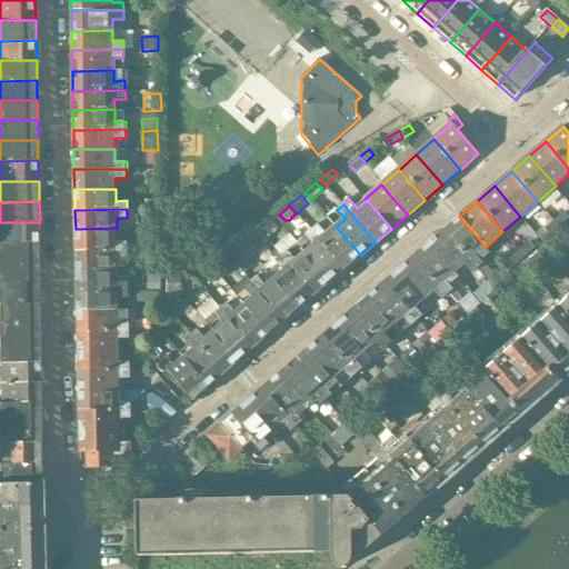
[(559,227),(568,219),(563,212),(555,221),(559,227)]
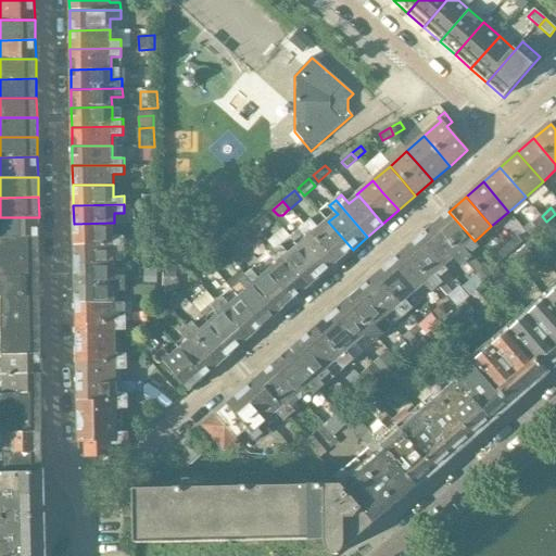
[(177,228),(177,211),(162,211),(163,228),(177,228)]
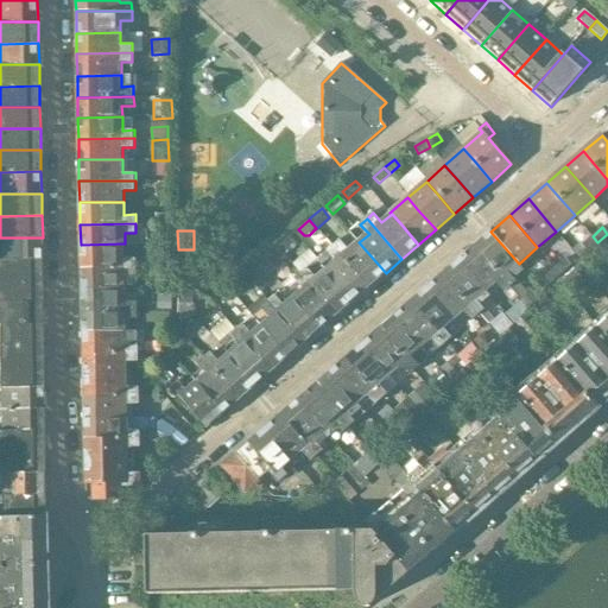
[(519,264),(491,232),(475,245),(511,286),(515,282),(508,273),(519,264)]
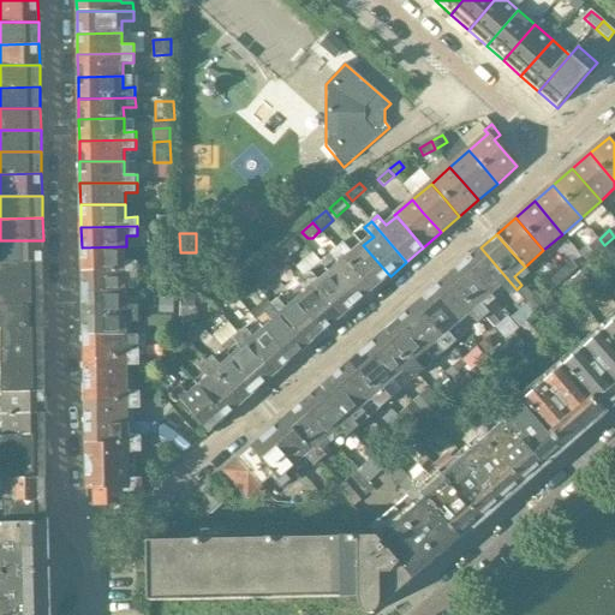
[(593,255),(604,245),(599,239),(589,248),(593,255)]
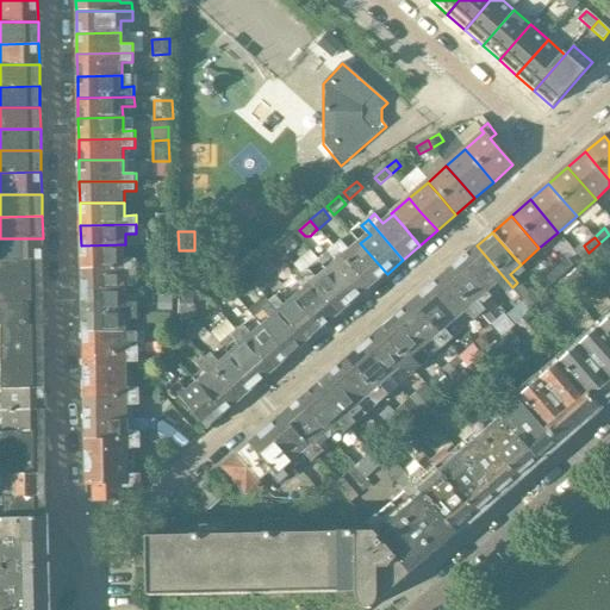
[(43,260),(43,238),(0,238),(0,253),(0,260),(43,260)]
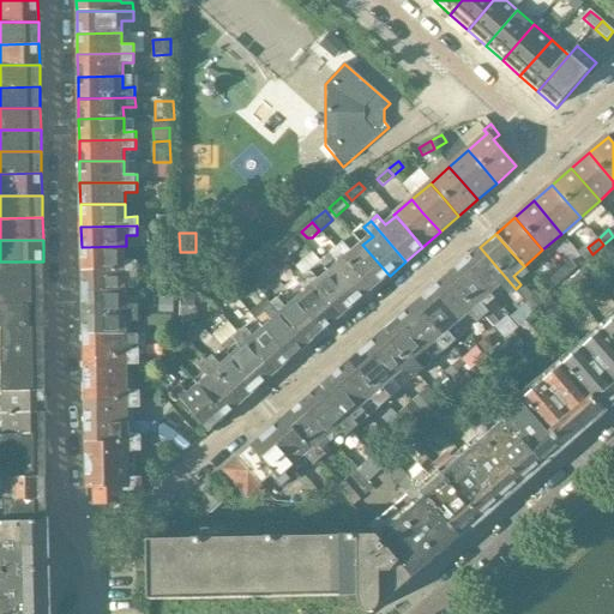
[(390,276),(362,245),(354,253),(345,244),(338,248),(374,289),(390,276)]
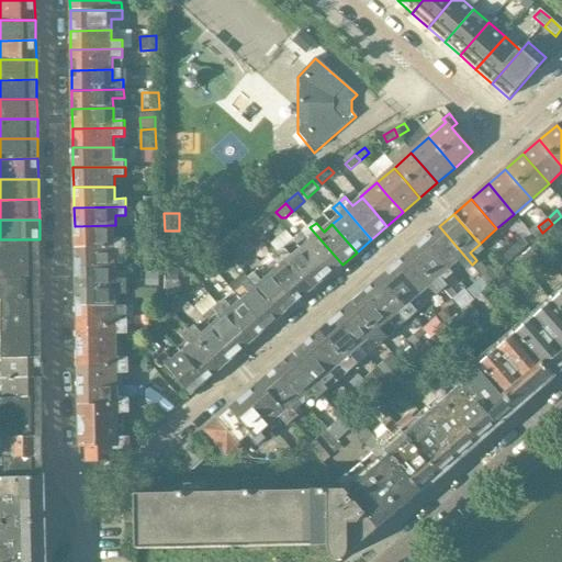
[(116,238),(115,225),(75,226),(75,246),(126,246),(126,237),(116,238)]
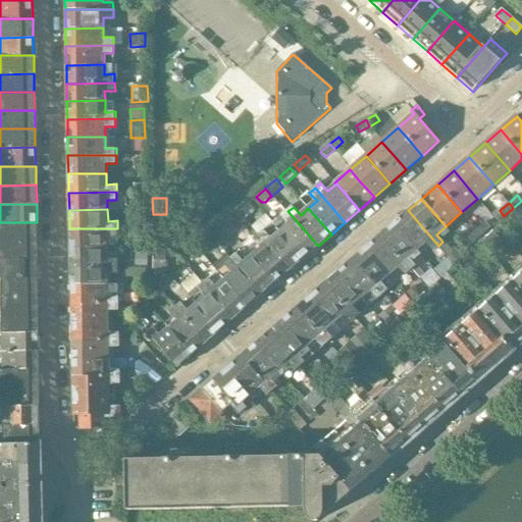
[(438,246),(408,210),(394,222),(418,251),(426,244),(433,251),(438,246)]
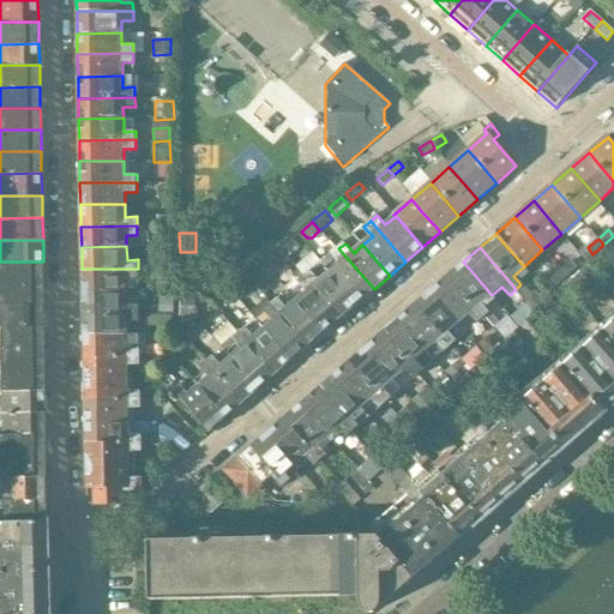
[(374,289),(338,248),(331,256),(339,265),(330,274),(338,284),(356,305),(374,289)]
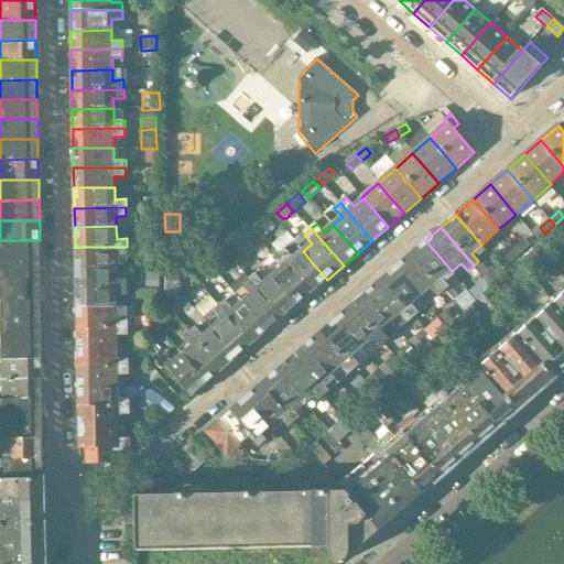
[(266,239),(259,231),(248,241),(253,249),(266,239)]
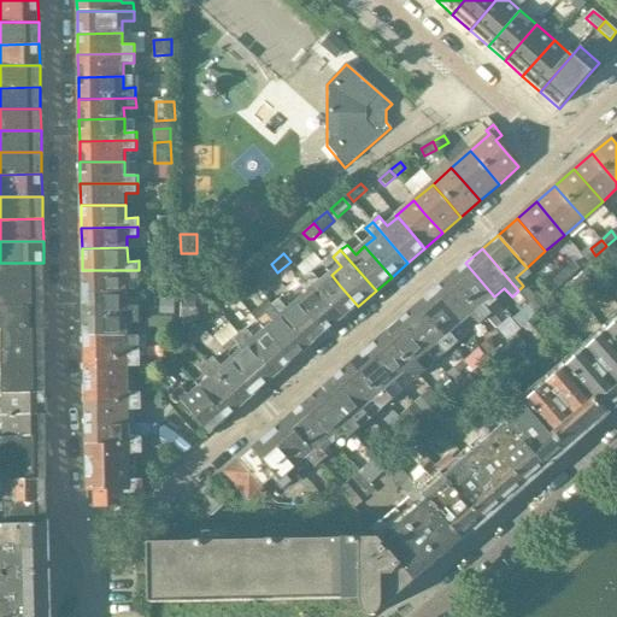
[(199,275),(198,256),(181,257),(182,276),(199,275)]
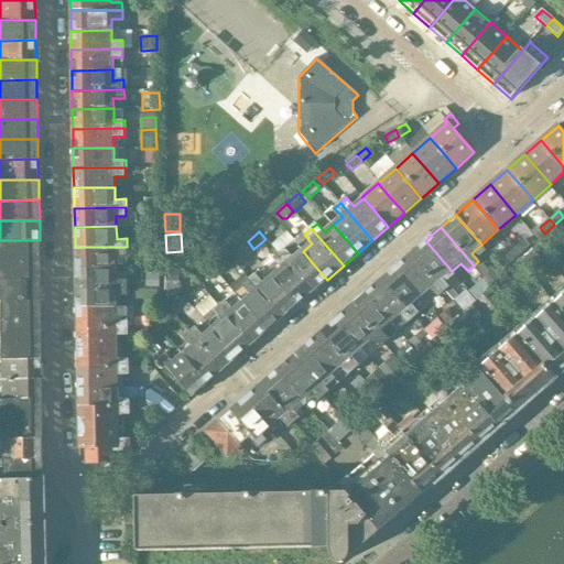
[(0,259),(40,259),(40,240),(0,240),(0,251),(0,250),(0,259)]
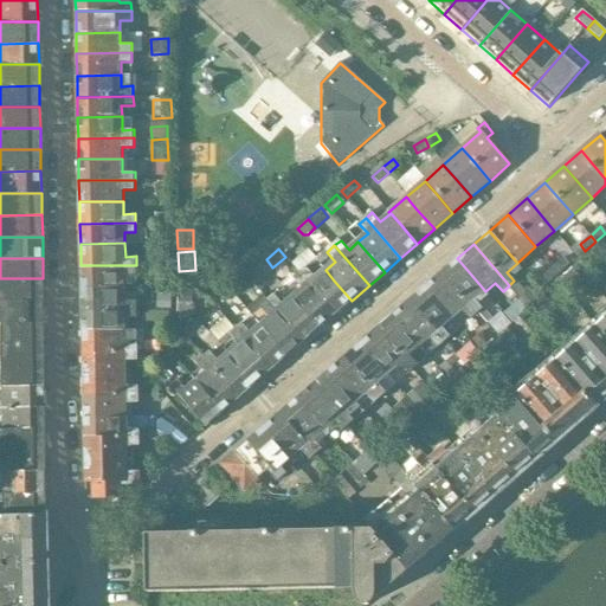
[(485,291),(457,258),(442,272),(477,314),(483,308),(476,300),(485,291)]
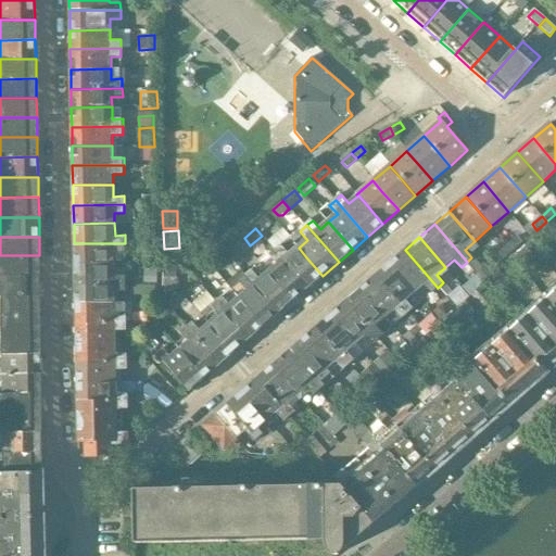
[(513,251),(522,242),(517,237),(508,245),(513,251)]
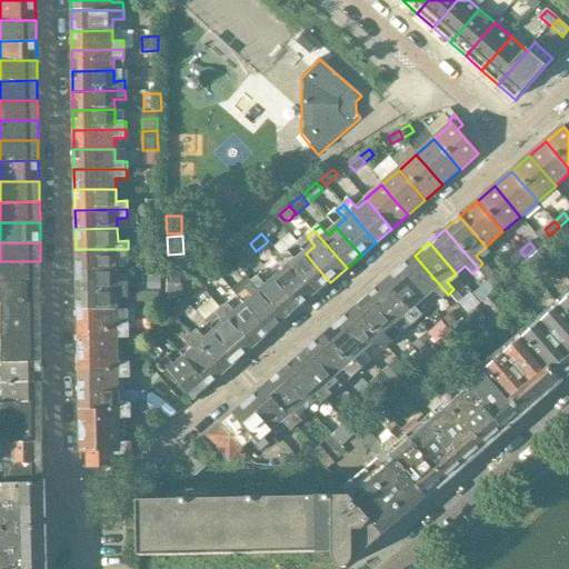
[(232,261),(241,253),(236,247),(227,255),(232,261)]
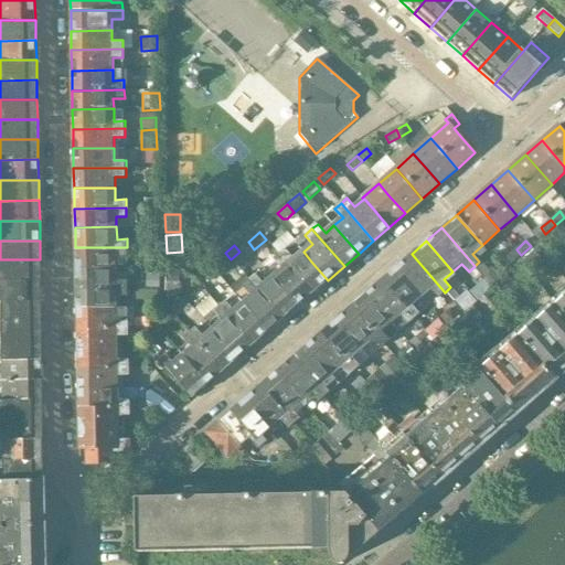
[(117,267),(117,256),(127,256),(127,247),(75,247),(75,268),(117,267)]
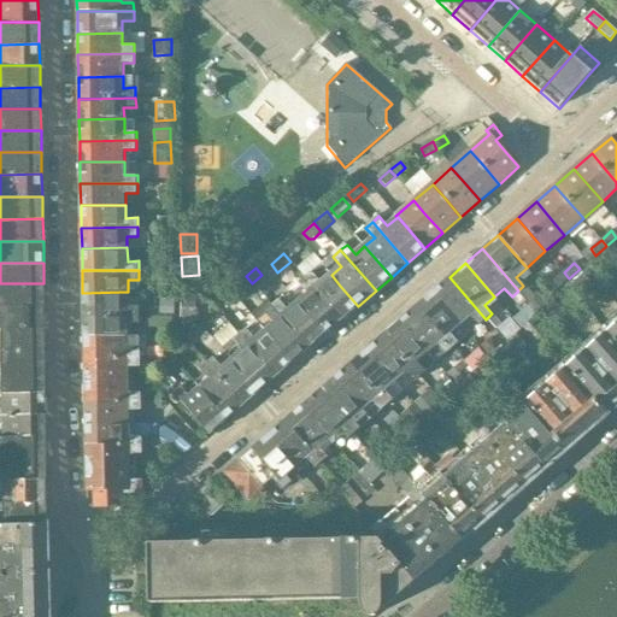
[(358,306),(340,286),(331,275),(322,283),(313,272),(307,277),(344,319),(358,306)]
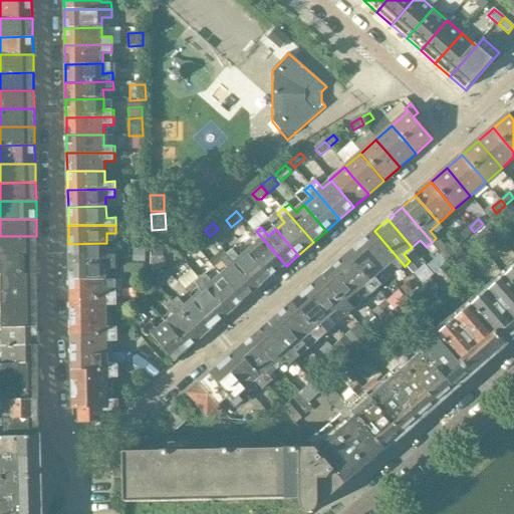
[(466,239),(474,232),(470,227),(461,234),(466,239)]
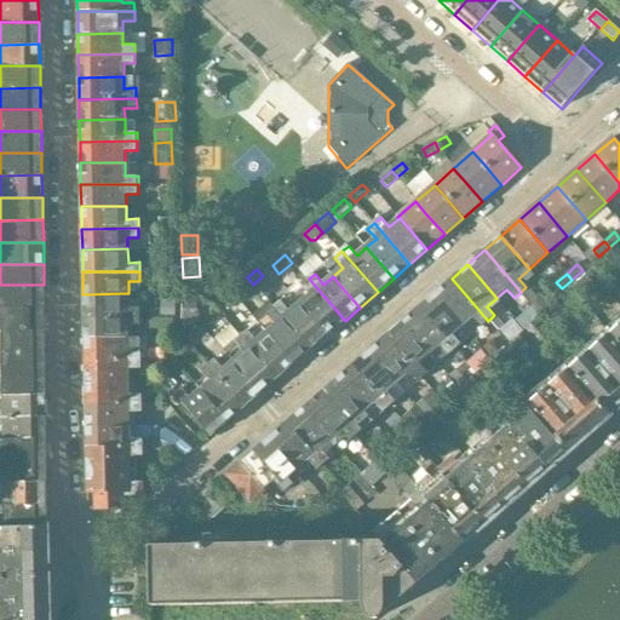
[(345,321),(309,279),(300,286),(309,297),(300,304),(310,314),(328,336),(345,321)]
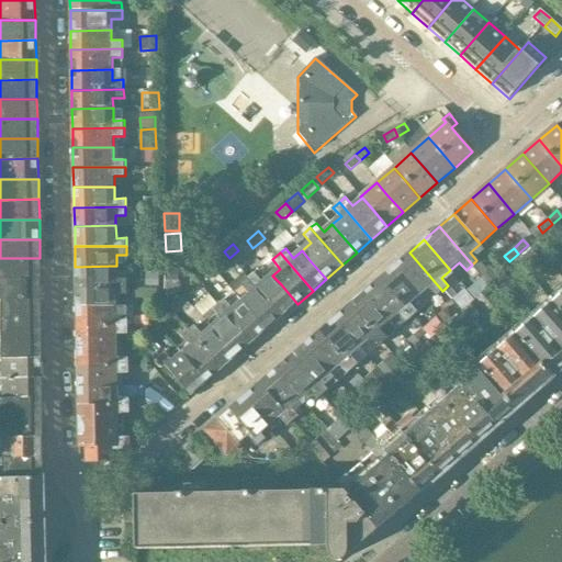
[(442,291),(409,253),(394,266),(420,295),(429,288),(436,295),(442,291)]
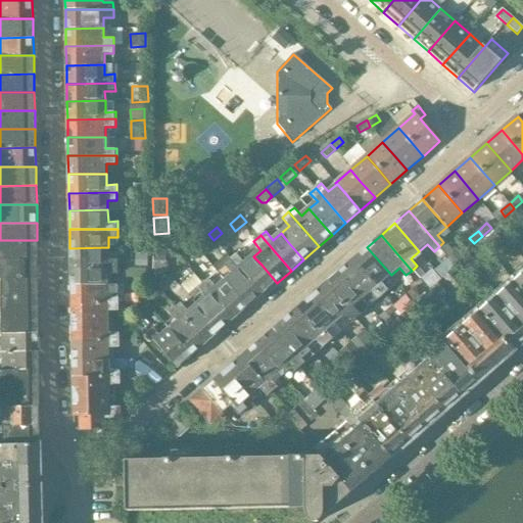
[(38,257),(37,240),(0,240),(0,247),(1,248),(1,258),(38,257)]
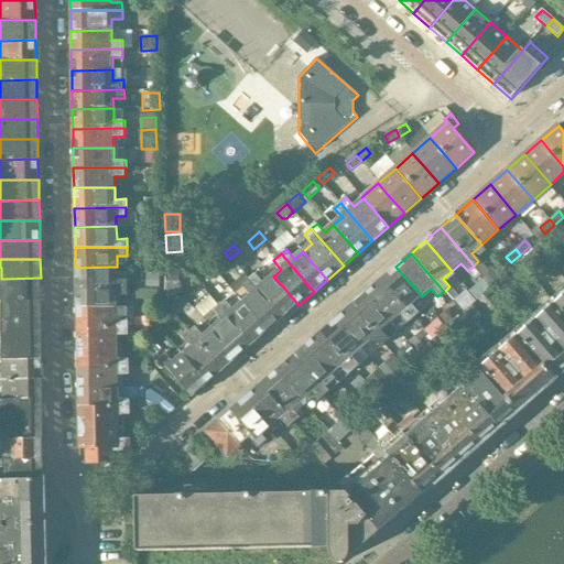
[(117,279),(117,267),(75,268),(76,286),(128,285),(128,279),(117,279)]
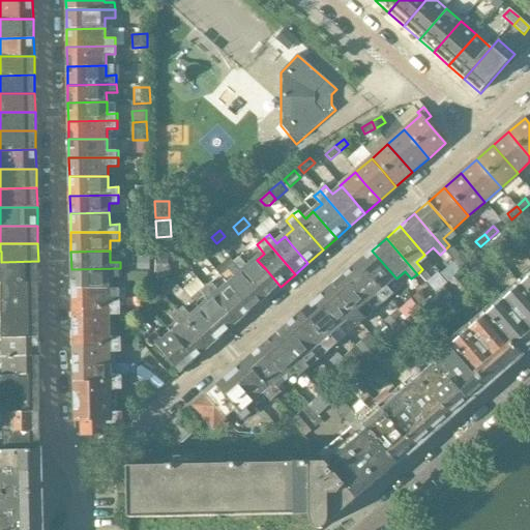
[(396,278),(372,251),(357,263),(388,298),(394,293),(388,287),(396,278)]
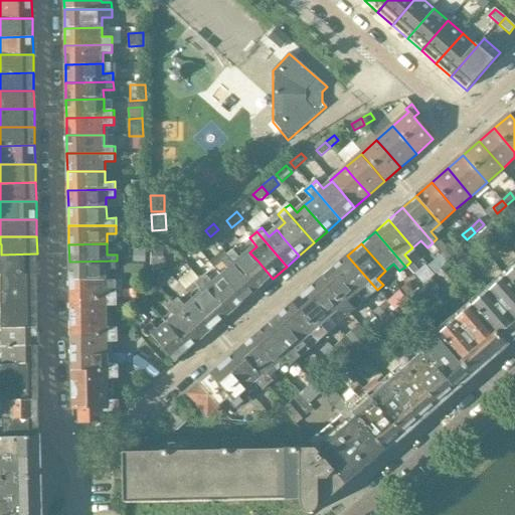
[(145,249),(133,249),(133,263),(145,263),(145,249)]
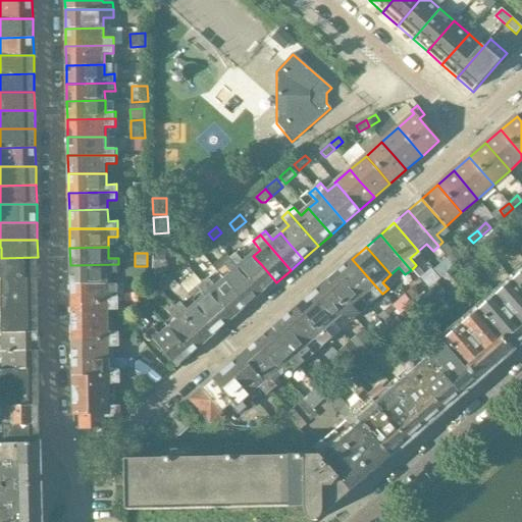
[(276,282),(261,264),(253,256),(246,262),(238,254),(231,259),(262,295),(276,282)]
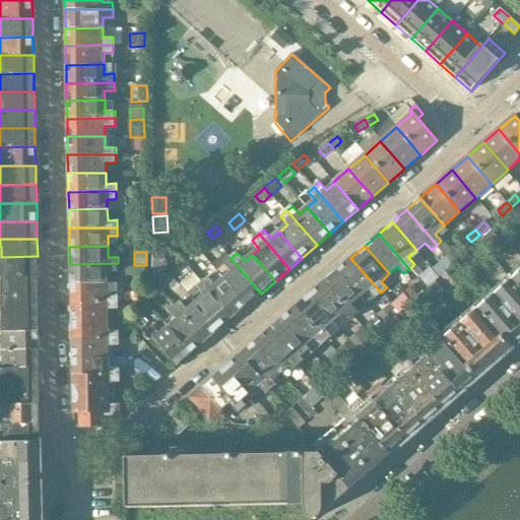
[(0,274),(38,274),(38,256),(1,257),(1,268),(0,268),(0,274)]
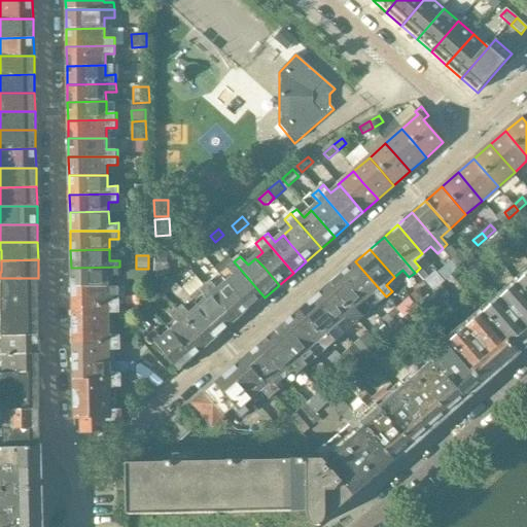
[(265,297),(234,261),(227,268),(235,276),(226,284),(234,292),(249,311),(265,297)]
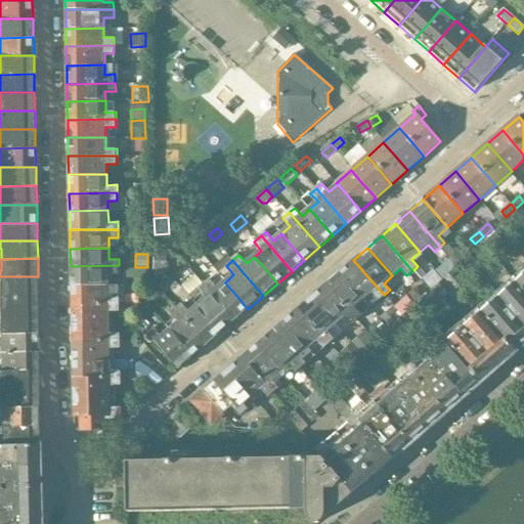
[(384,295),(353,260),(340,272),(364,300),(374,293),(379,299),(384,295)]
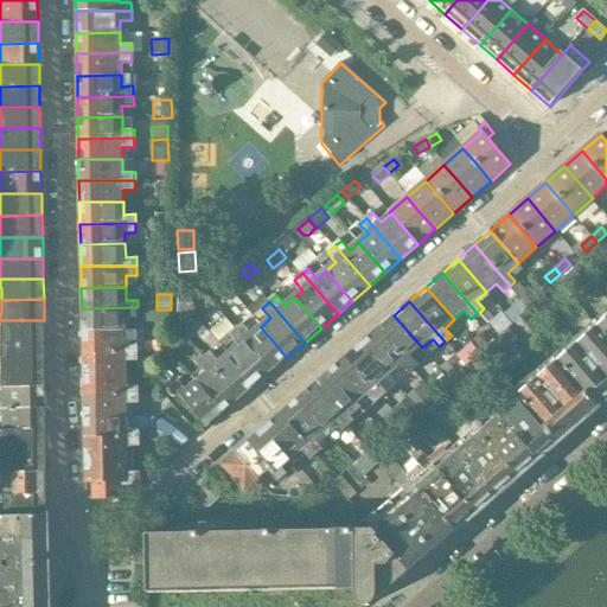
[(190,306),(178,306),(179,326),(187,318),(190,306)]
